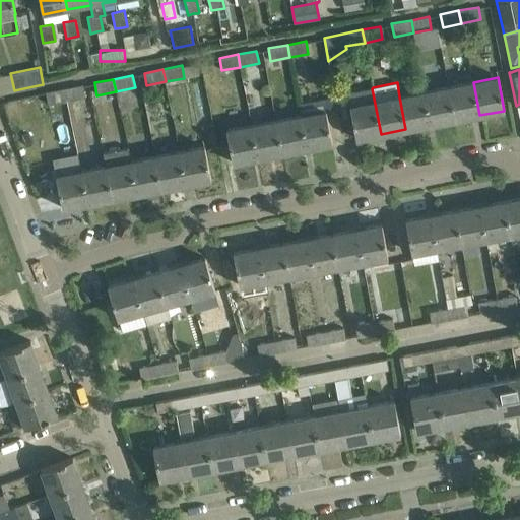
[(473,82),(448,86),(455,120),(479,115),(473,82)]
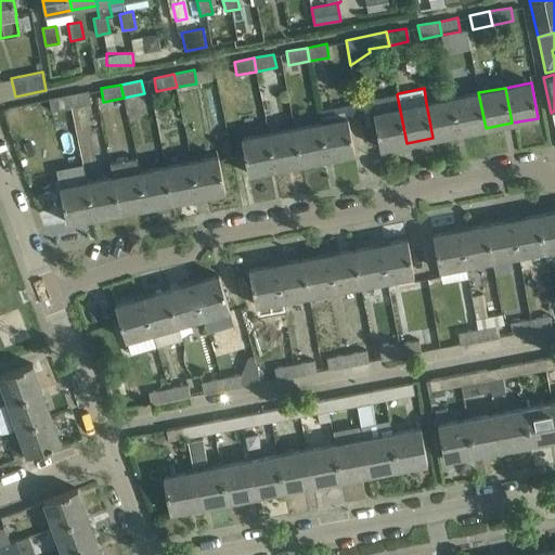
[(69,94),(72,107),(91,104),(89,90),(69,94)]
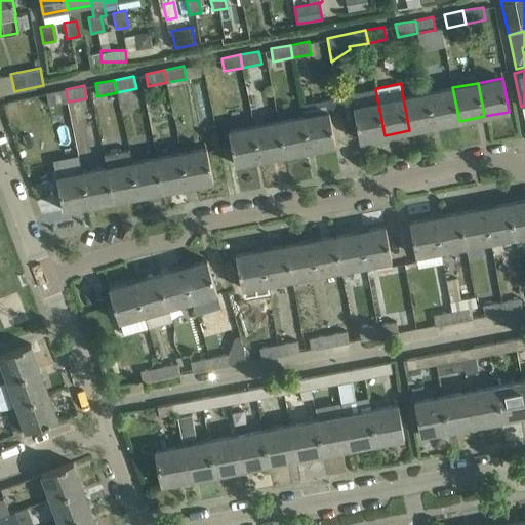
[(452,87),(428,92),(434,126),(459,121),(452,87)]
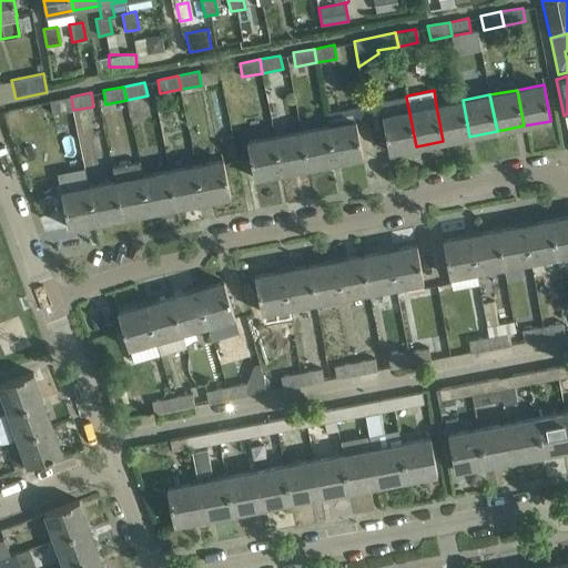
[(73,110),(71,97),(49,101),(52,114),(73,110)]
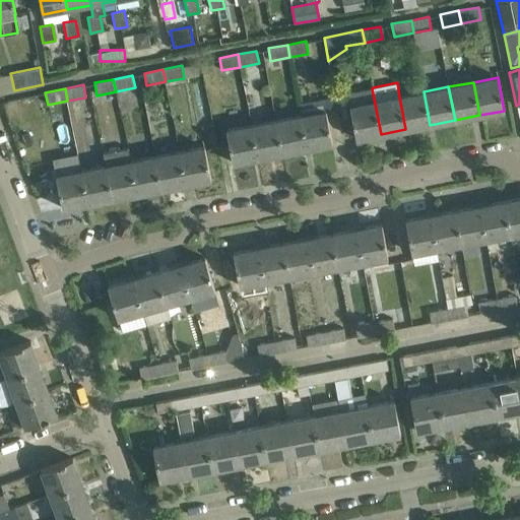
[(381,134),(372,88),(334,94),(337,109),(349,106),(355,139),(381,134)]
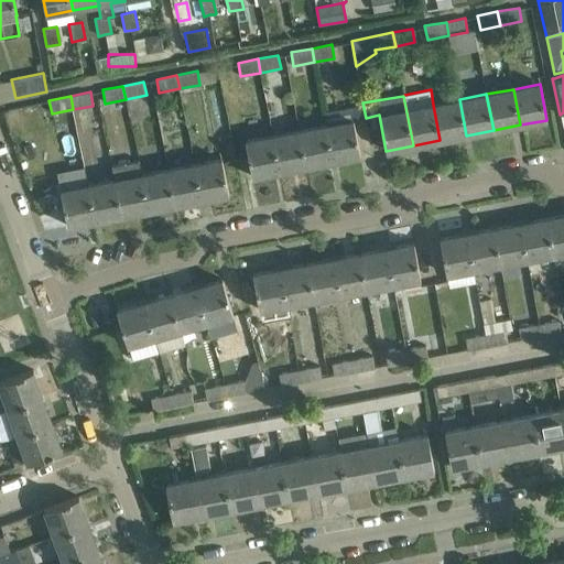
[(459,99),(433,105),(440,140),(466,136),(459,99)]
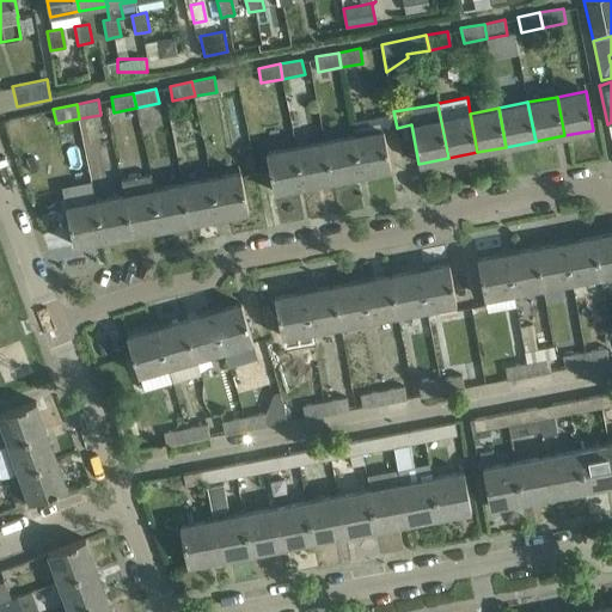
[(383,129),(354,135),(361,175),(391,170),(383,129)]
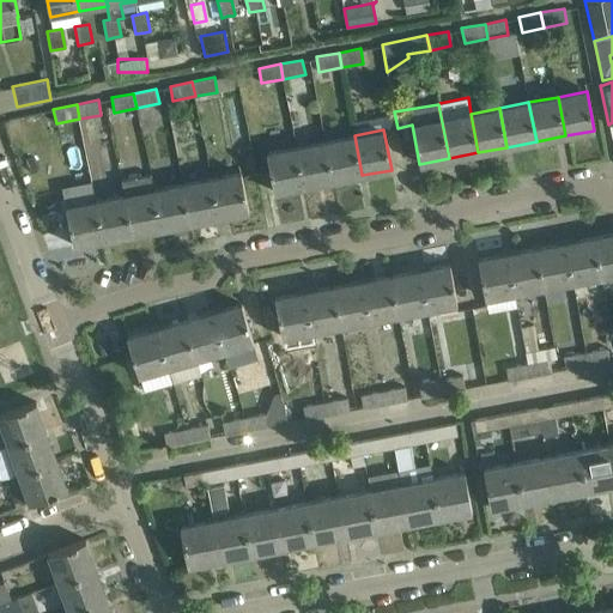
[(354,135),(325,141),(333,181),(362,175),(354,135)]
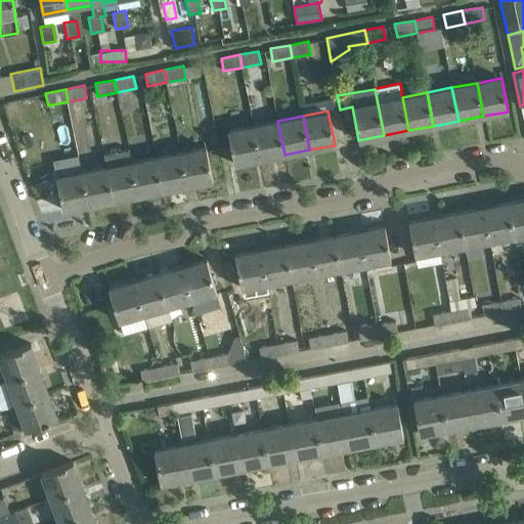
[(277,121),(253,125),(259,160),(285,155),(277,121)]
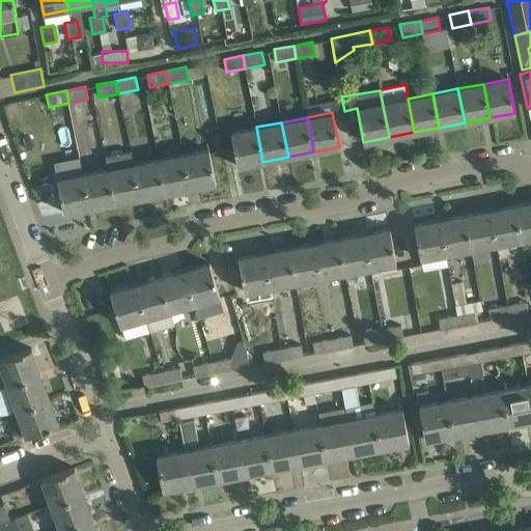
[(262,162),(256,127),(230,132),(238,166),(262,162)]
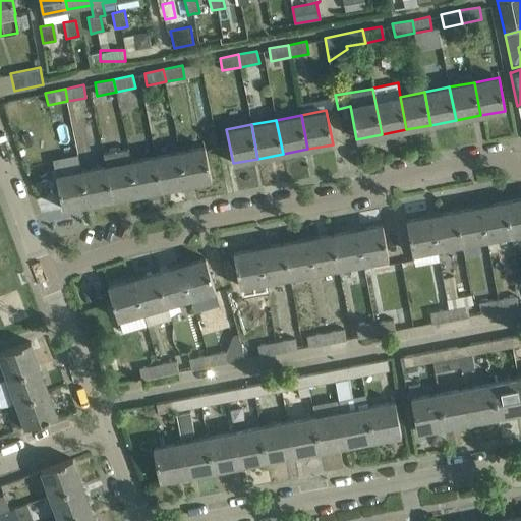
[(205,146),(180,151),(186,184),(212,180),(205,146)]
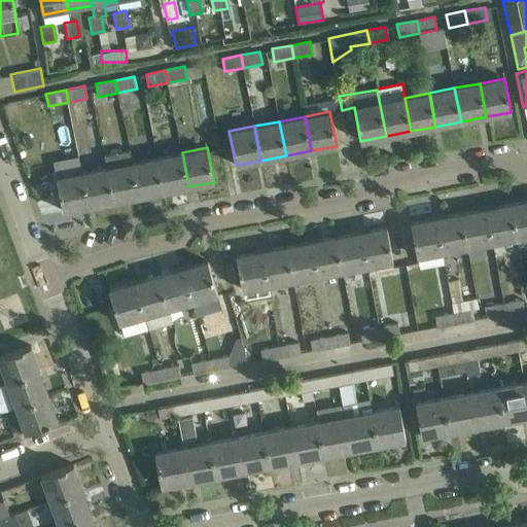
[(104,154),(106,168),(107,168),(113,202),(139,197),(132,163),(130,150),(104,154)]
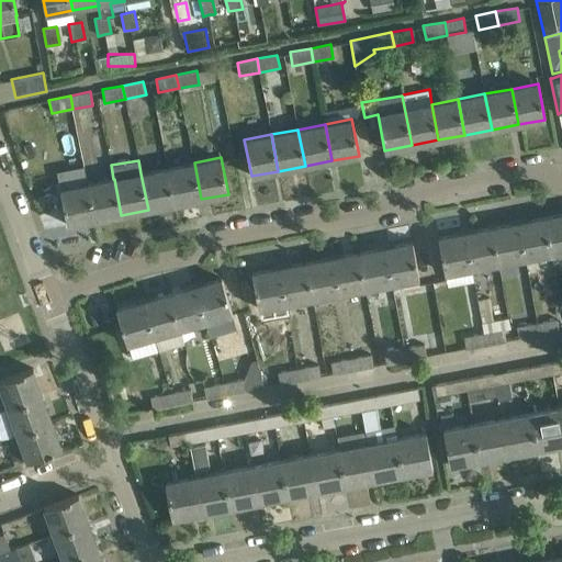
[(194,163),(167,168),(175,204),(201,199),(194,163)]
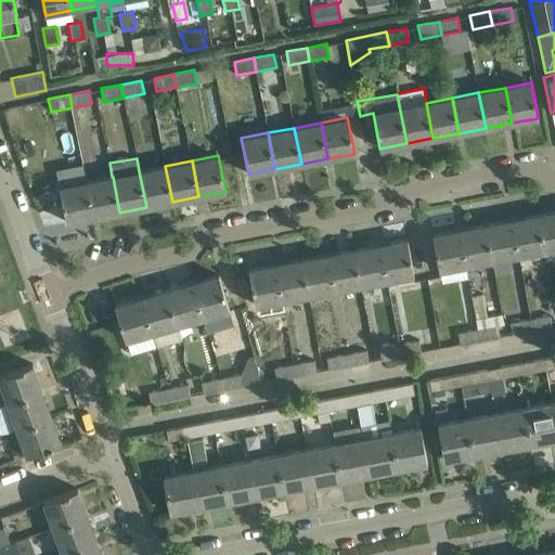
[(165,166),(139,171),(146,207),(172,202),(165,166)]
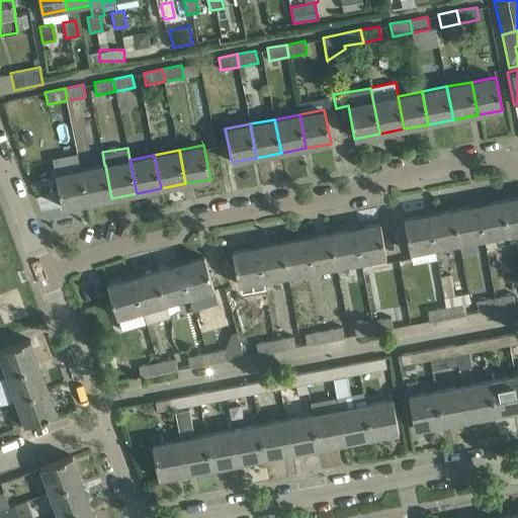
[(104,165),(80,170),(87,203),(111,198),(105,165),(104,165)]
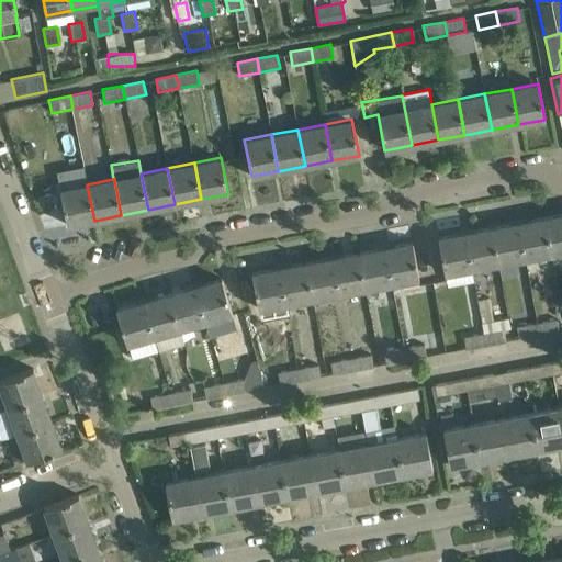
[(94,221),(87,184),(60,190),(68,225),(94,221)]
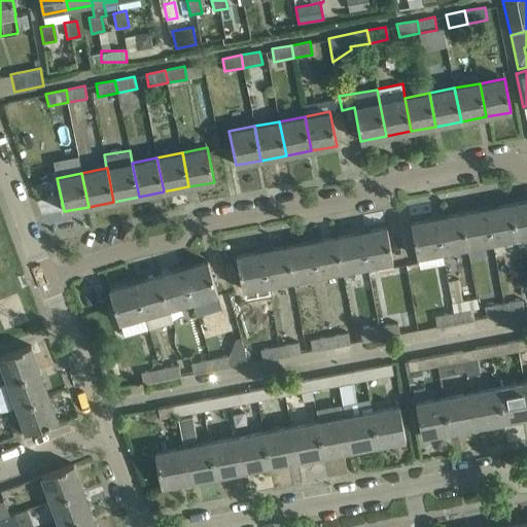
[(526,201),(512,204),(518,238),(526,236),(526,201)]
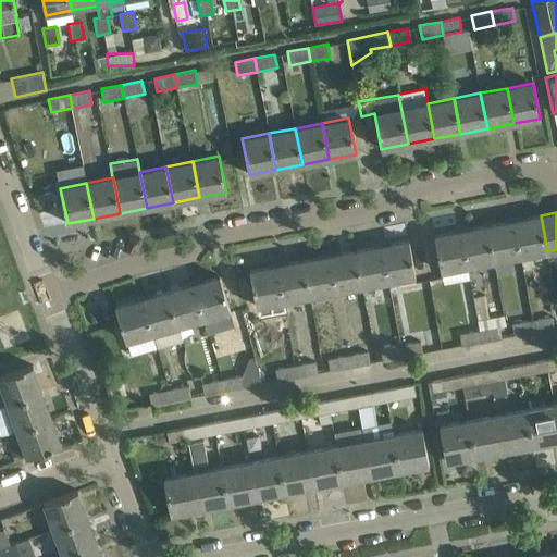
[(541,215),(514,221),(520,256),(547,251),(541,215)]
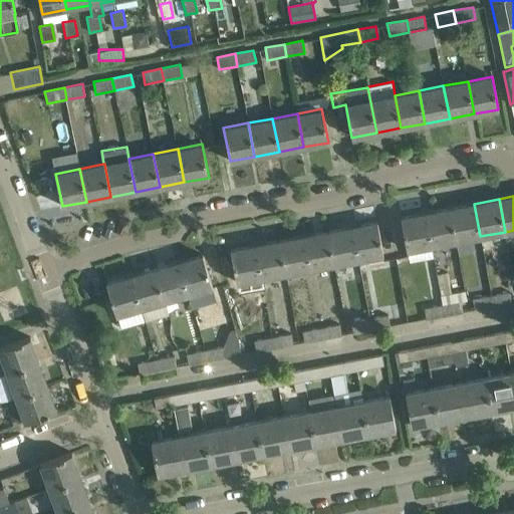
[(474,204),(450,208),(456,241),(480,236),(474,204)]
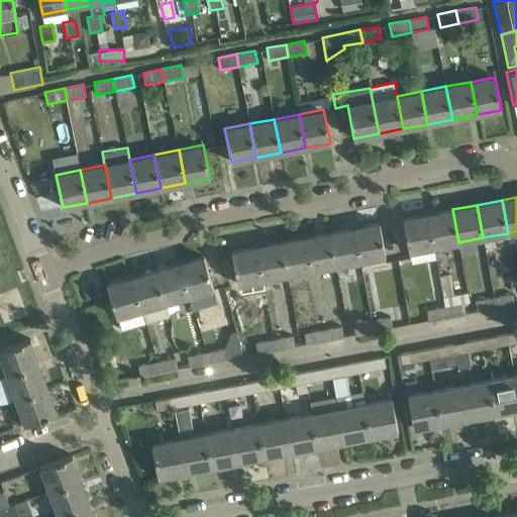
[(452,209),(427,214),(434,247),(458,242),(452,209)]
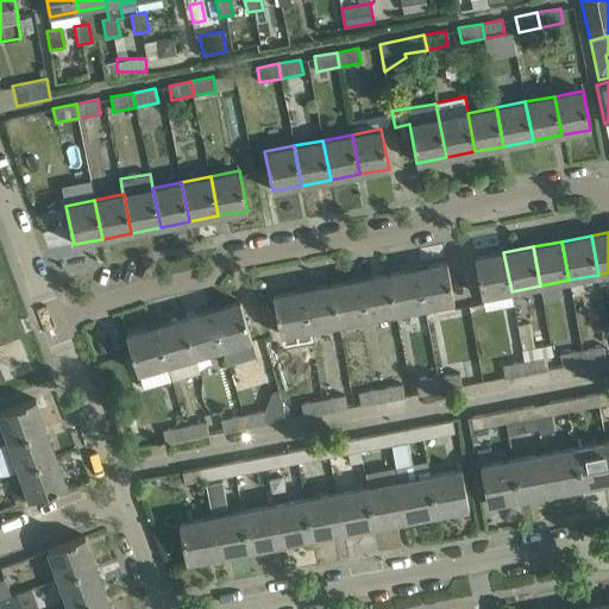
[(512,292),(503,252),(475,257),(482,296),(512,292)]
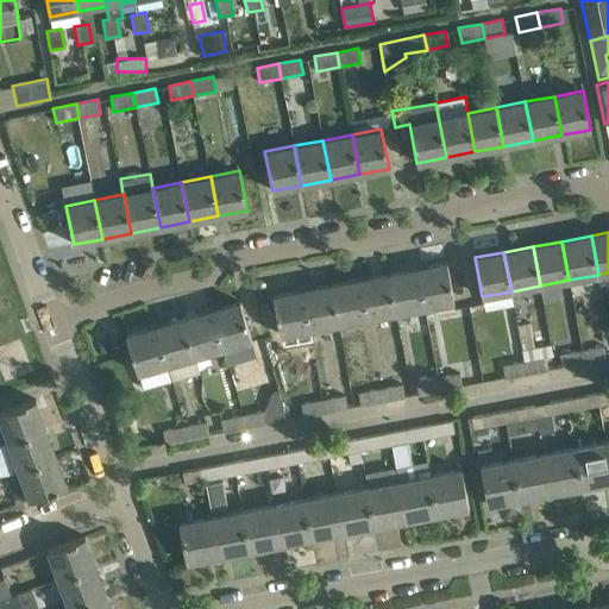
[(447,263),(418,268),(425,307),(454,302),(447,263)]
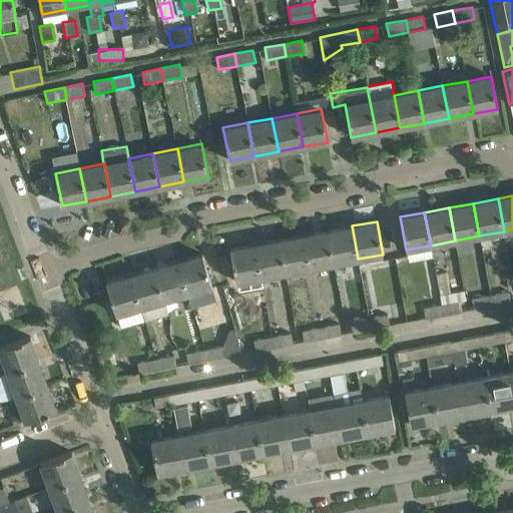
[(352,225),(328,230),(334,264),(358,259),(352,225)]
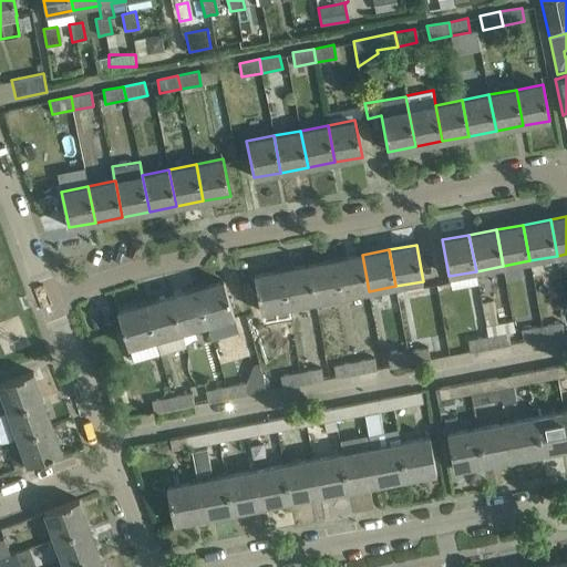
[(362,255),(334,260),(342,296),(369,291),(362,255)]
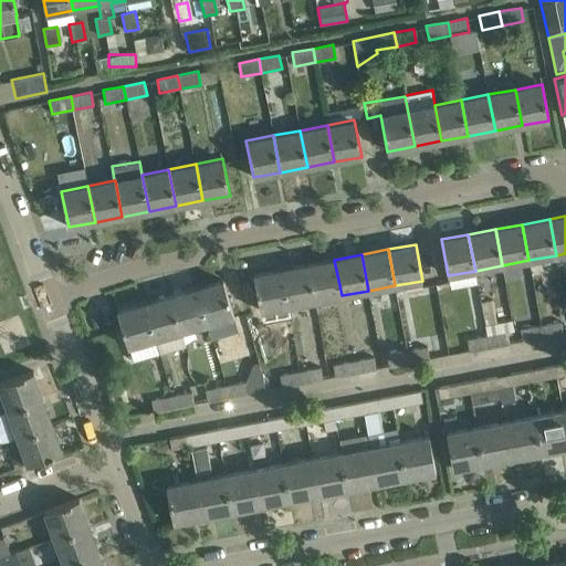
[(334,260),(307,264),(314,301),(342,295),(334,260)]
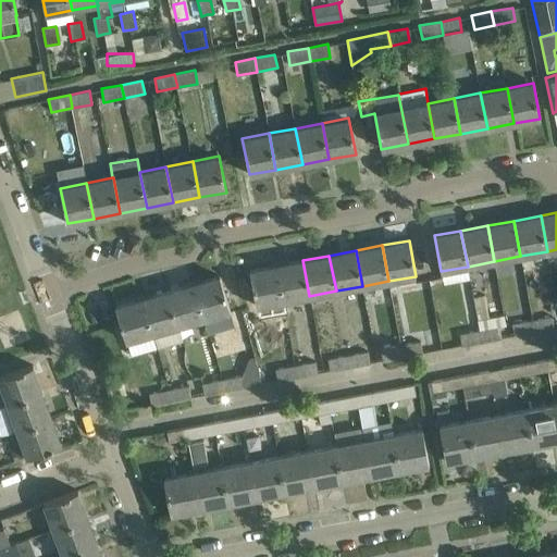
[(302,260),(276,265),(283,301),(284,301),(309,296),(302,260)]
